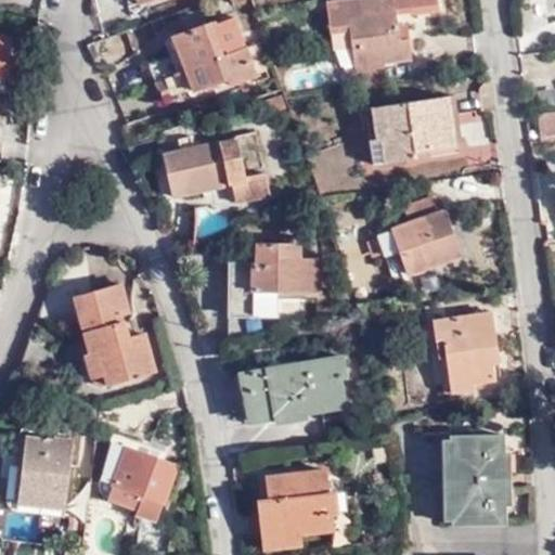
[(399,41),(397,27),(396,15),(411,14),(415,16),(440,13),(438,0),(349,0),(325,3),(333,52),(353,49),(357,69),(346,69),(348,87),(386,81),(384,65),(411,61),(409,39),(408,39),(399,41)]
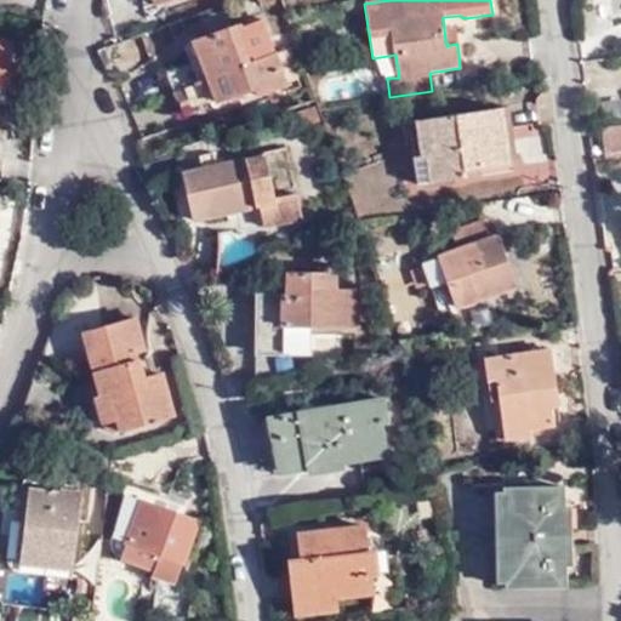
[(182,110),(215,98),(217,104),(256,90),(260,97),(286,86),(263,17),(192,43),(200,63),(169,74),(182,110)]
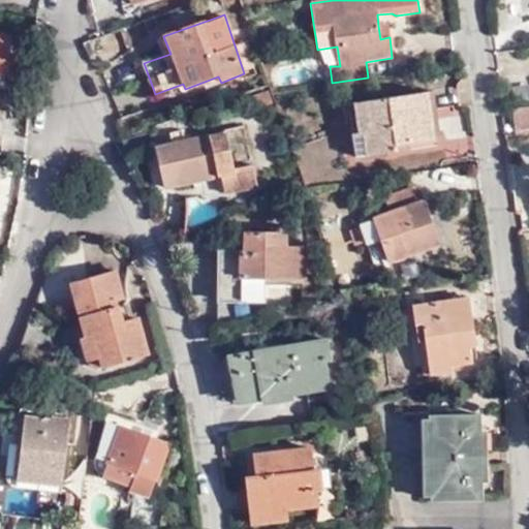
[(387,26),(378,26),(380,39),(389,37),(387,26)]
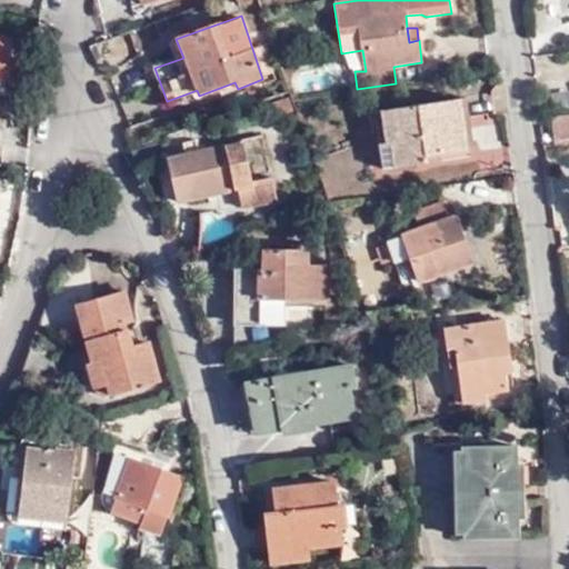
[(0,80),(8,81),(11,39),(0,38),(0,80)]
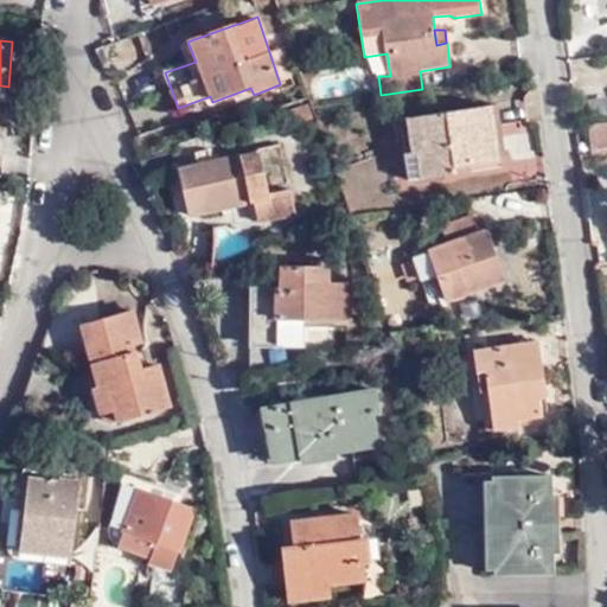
[(420,71),(422,89),(453,85),(449,66),(420,71)]
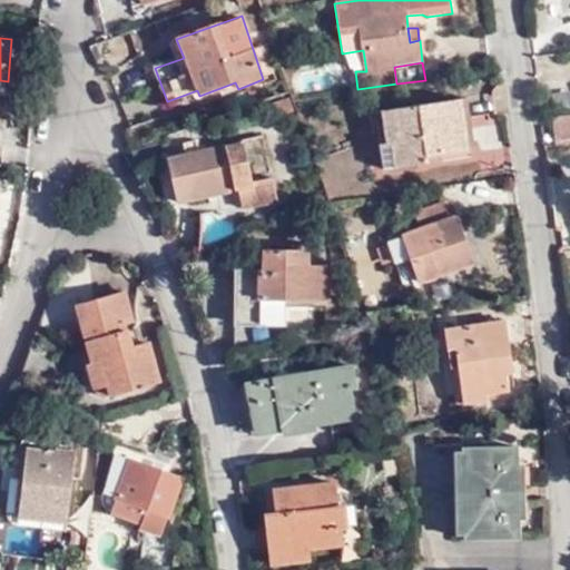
[(392,143),(395,169),(426,165),(425,157),(469,150),(461,100),(382,111),(386,143),(392,143)]
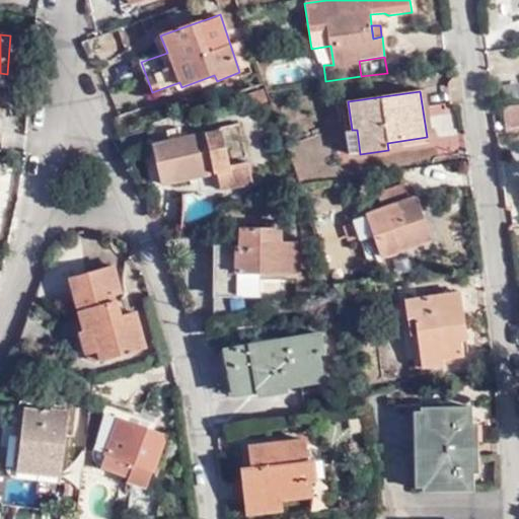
[(518,105),(503,107),(505,129),(518,127),(518,105)]
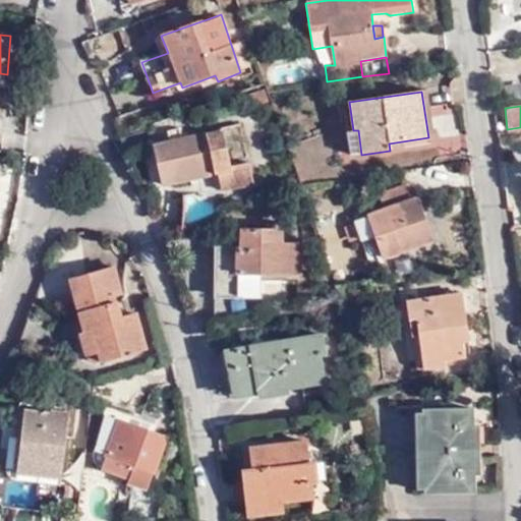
[(156,145),(150,129),(121,139),(127,155),(156,145)]
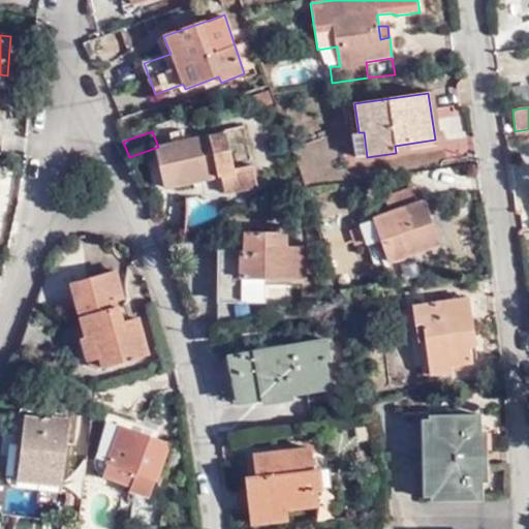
[(235,168),(225,131),(185,143),(183,131),(169,133),(173,146),(156,150),(165,188),(221,177),(225,195),(258,188),(253,165),(235,168)]
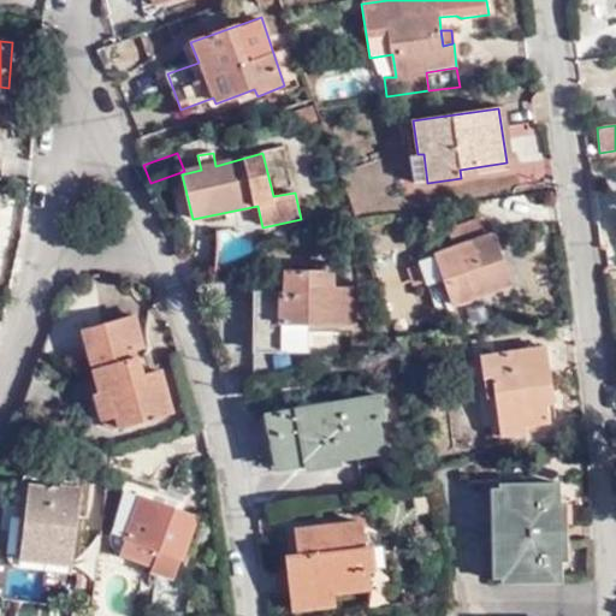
[(400,185),(427,183),(424,154),(418,154),(396,158),(400,185)]
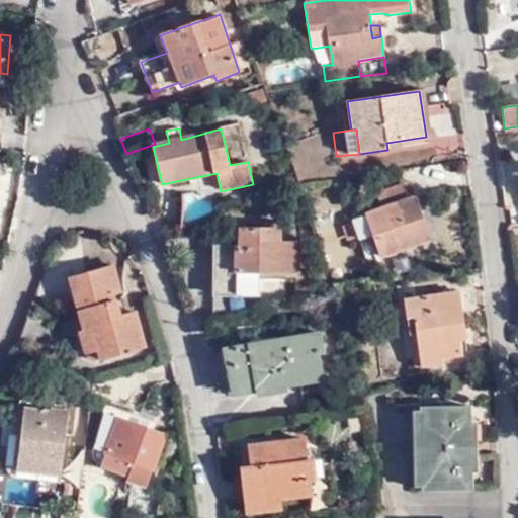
[(430,242),(420,214),(412,217),(406,200),(414,197),(408,182),(375,194),(381,208),(353,219),(354,223),(343,227),(348,242),(360,237),(369,261),(430,242)]
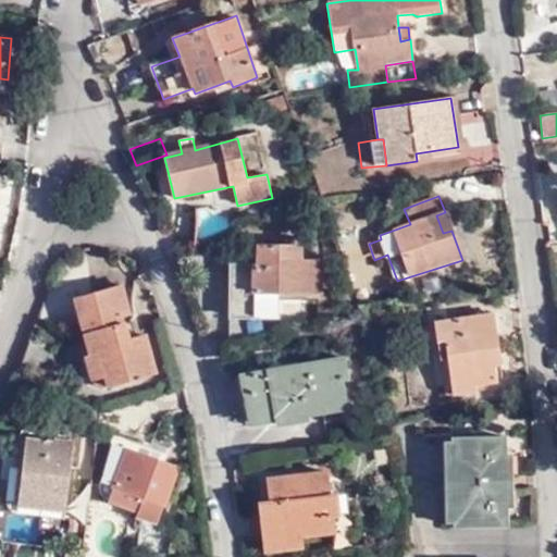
[(443,233),(452,231),(445,212),(436,215),(443,233)]
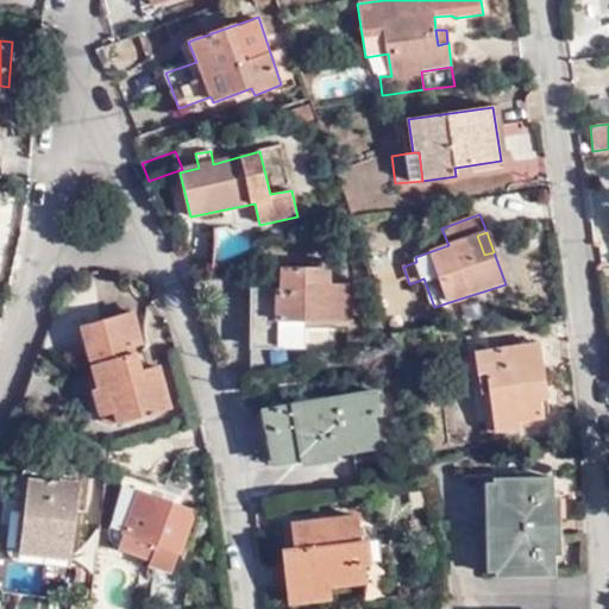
[(305,349),(305,322),(351,322),(352,284),(330,284),(328,267),(281,267),(281,290),(253,290),(251,347),(305,349)]
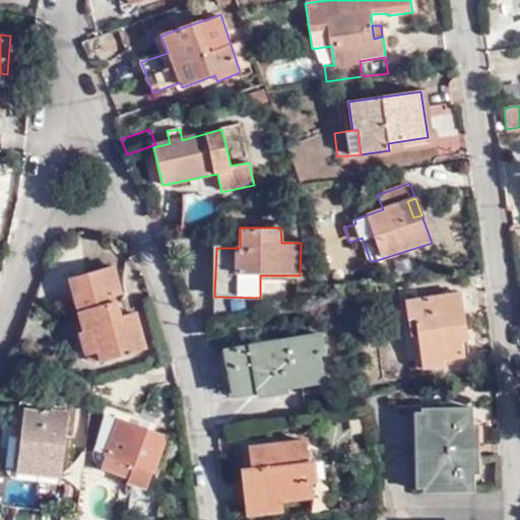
[(69,279),(78,313),(117,302),(116,295),(121,293),(114,267),(69,279)]
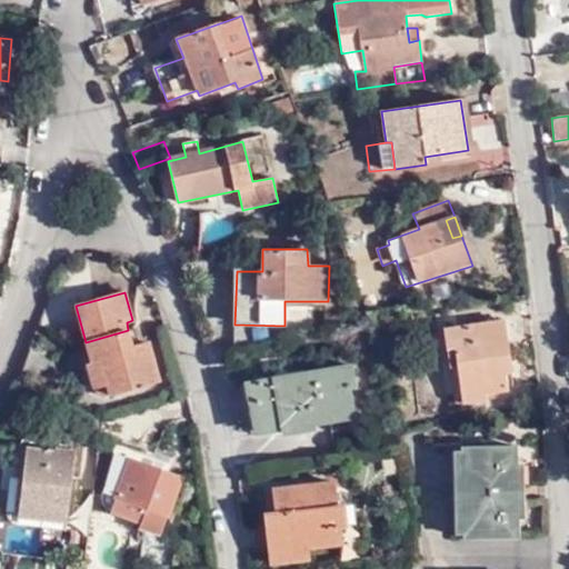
[(502,359),(510,359),(505,321),(443,329),(446,348),(455,347),(462,405),(486,401),(486,396),(507,391),(505,375),(502,359)]
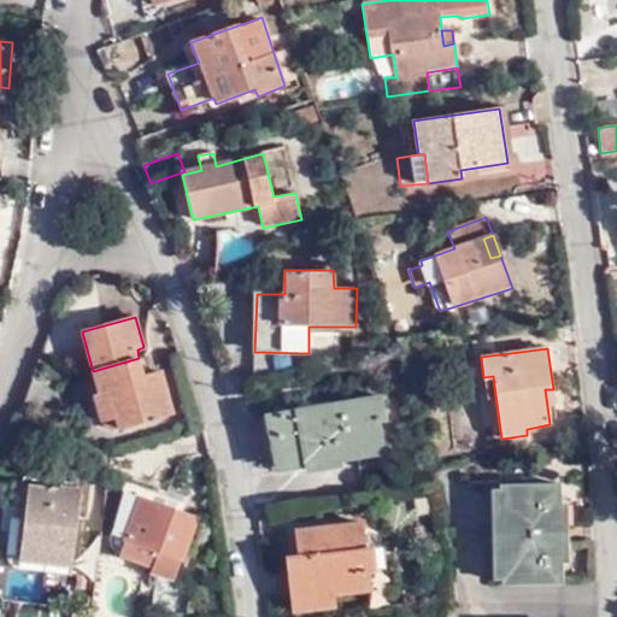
[(139,358),(93,371),(99,393),(94,394),(106,433),(174,413),(160,371),(144,376),(139,358)]
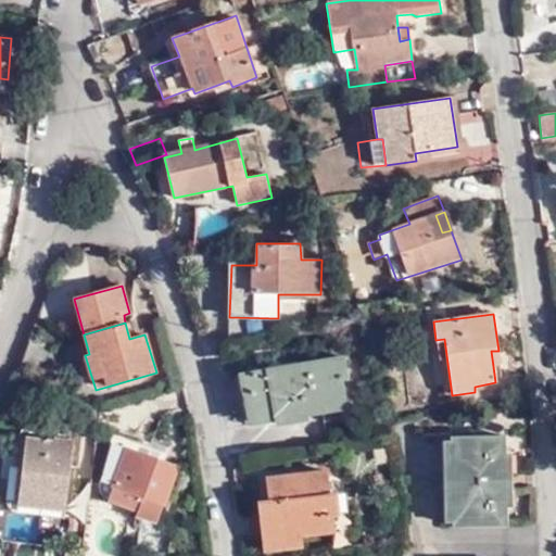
[(500,365),(498,351),(491,351),(493,366),(500,365)]
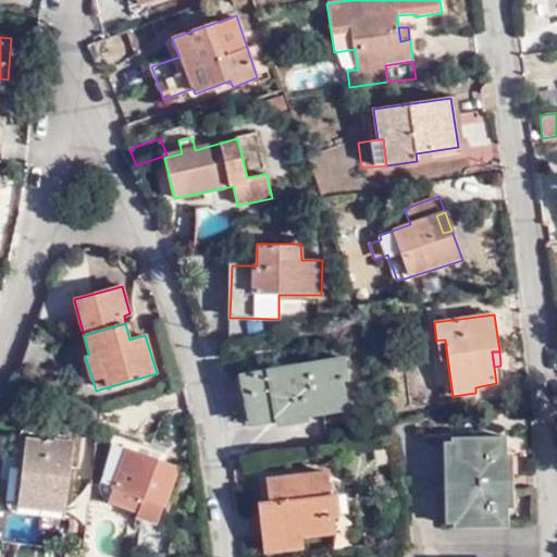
[(325,406),(346,401),(342,382),(347,380),(344,359),(237,376),(247,425),(327,412),(325,406)]
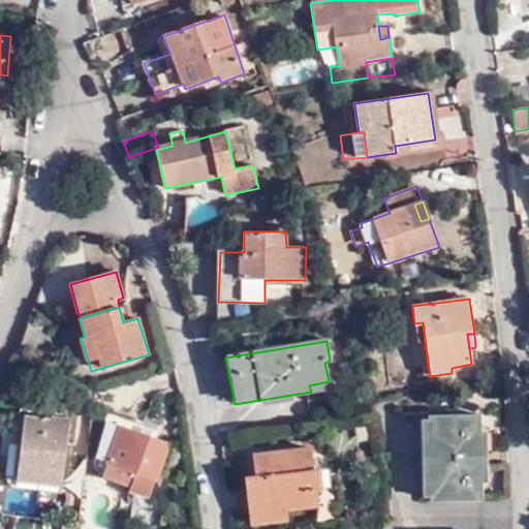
[(330,389),(329,381),(309,385),(311,392),(330,389)]
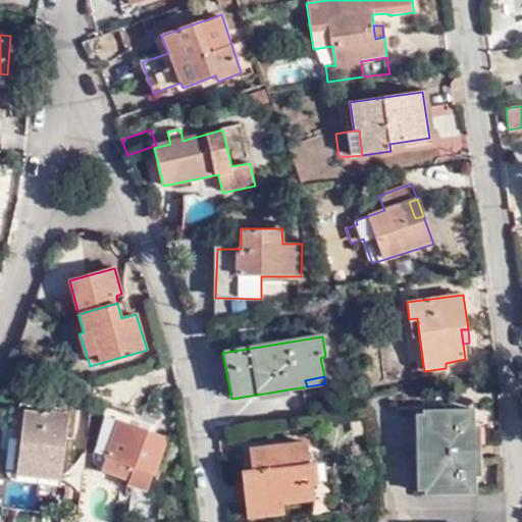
[(474,410),(423,411),(425,494),(475,494),(474,410)]
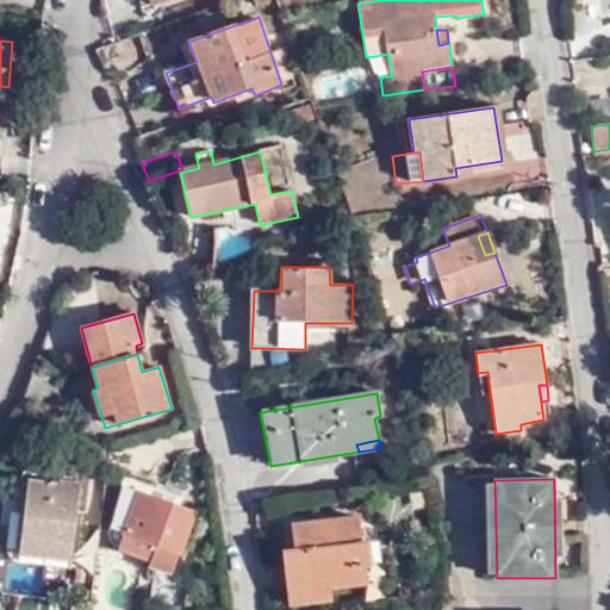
[(26,481),(18,553),(0,551),(0,591),(2,593),(43,598),(48,556),(74,560),(82,485),(56,483),(56,485),(26,481)]
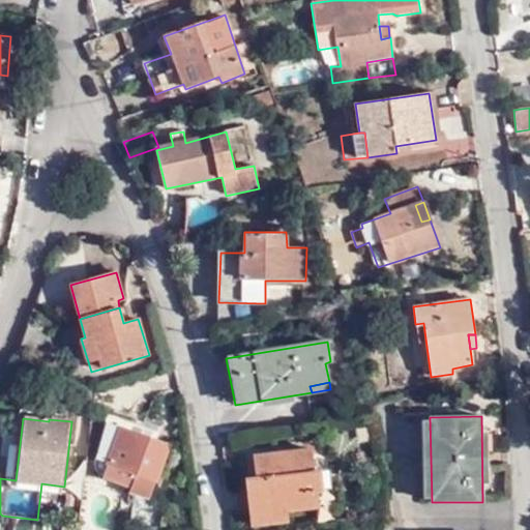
[(170,445),(107,420),(96,457),(95,462),(95,470),(97,473),(101,477),(99,481),(151,500),(170,445)]
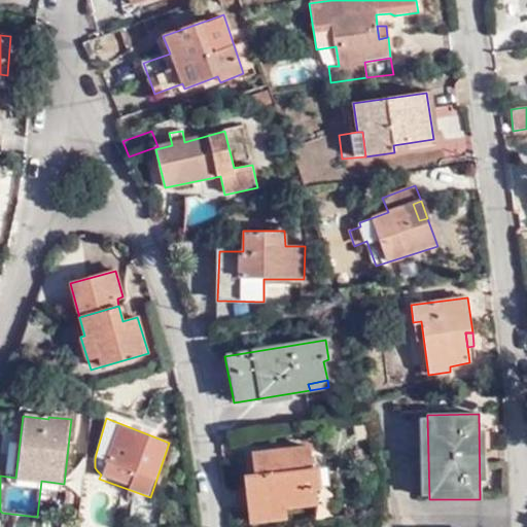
[(260,512),(286,508),(316,504),(314,486),(319,486),(316,467),(312,467),(310,447),(252,453),(255,473),(260,512)]
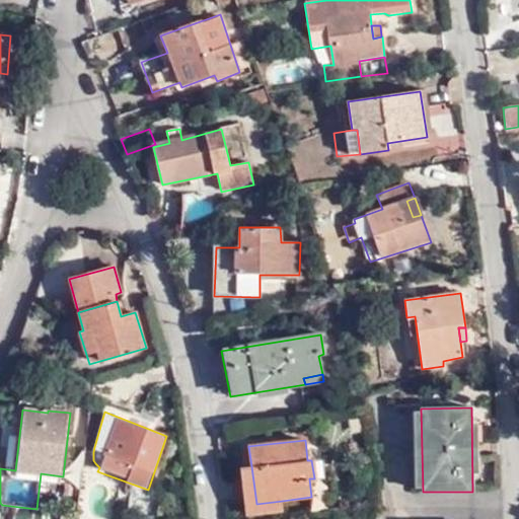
[(283,511),(282,501),(256,504),(251,466),(240,468),(246,515),(283,511)]
